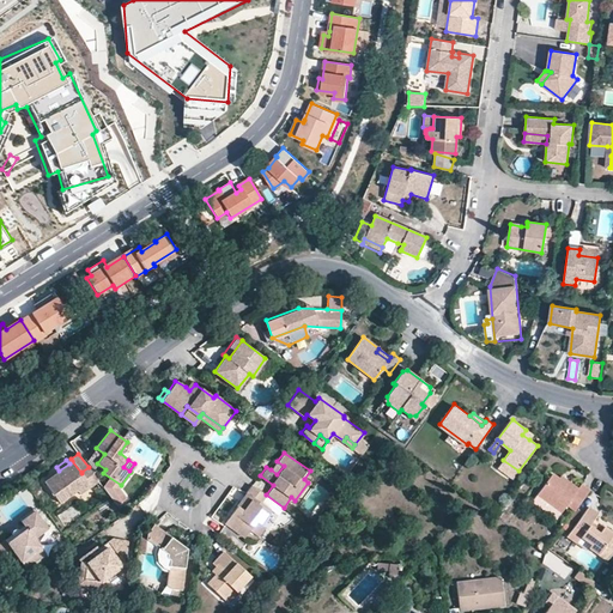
[(519,471),(503,460),(496,468),(511,480),(519,471)]
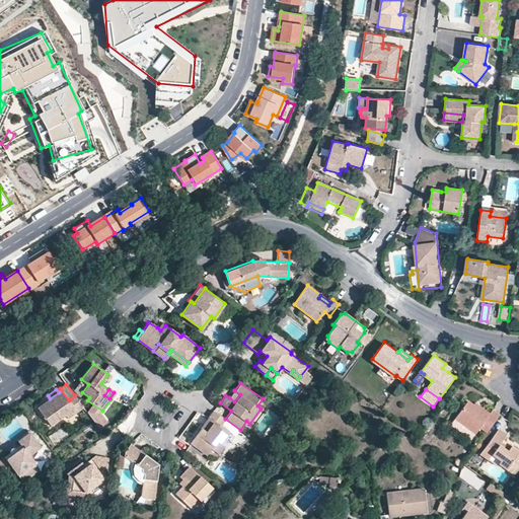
[(69,400),(61,390),(59,392),(50,398),(36,409),(51,427),(66,415),(75,408),(69,399),(69,400)]
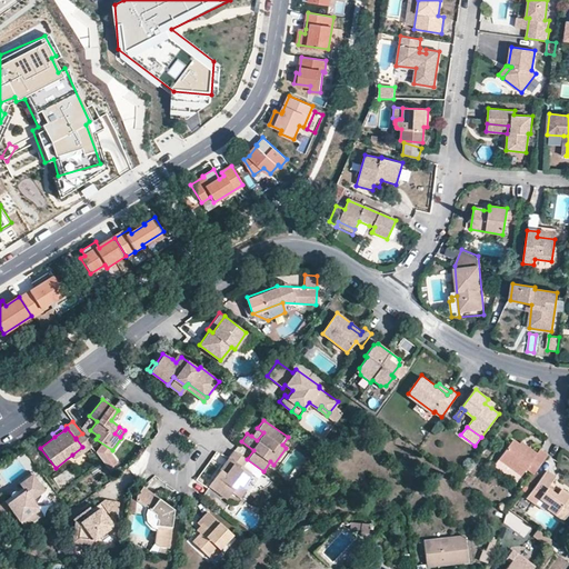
[(257,428),(251,436),(257,440),(263,432),(257,428)]
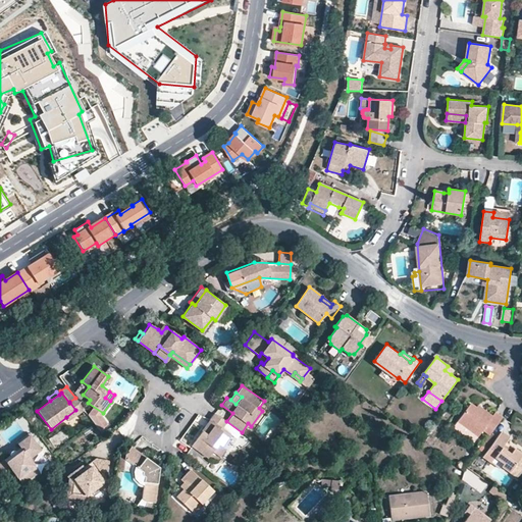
[(490,434),(503,417),(496,412),(494,415),(492,418),(477,407),(471,403),(458,420),(479,436),(484,429),(490,434)]
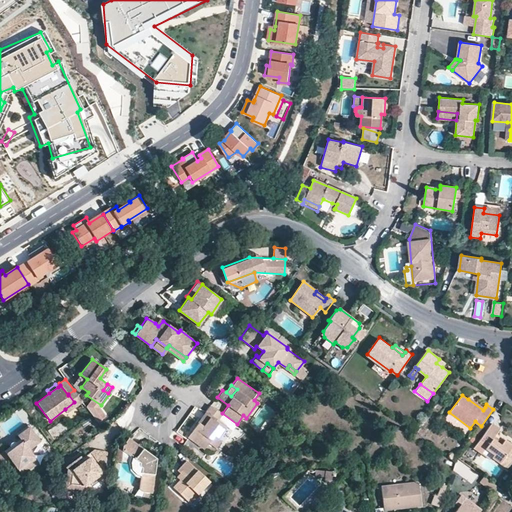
[(483,410),(485,407),(471,397),(468,399),(483,410)]
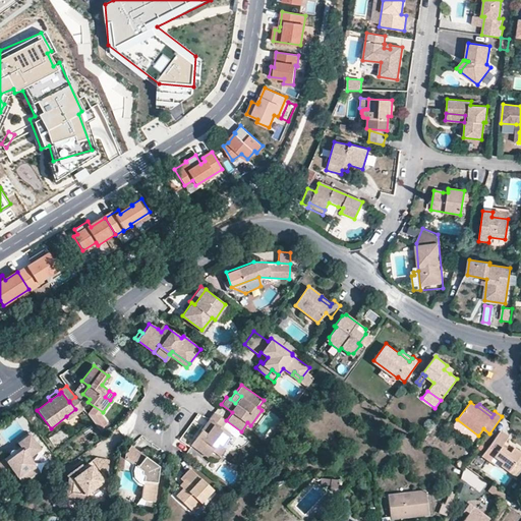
[(300,410),(305,413),(308,408),(304,405),(300,410)]
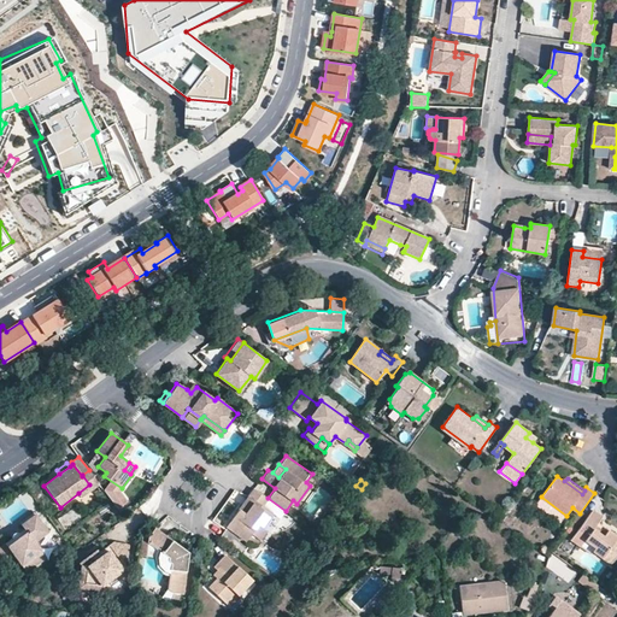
[(89,485),(78,493),(81,497),(92,488),(89,485)]
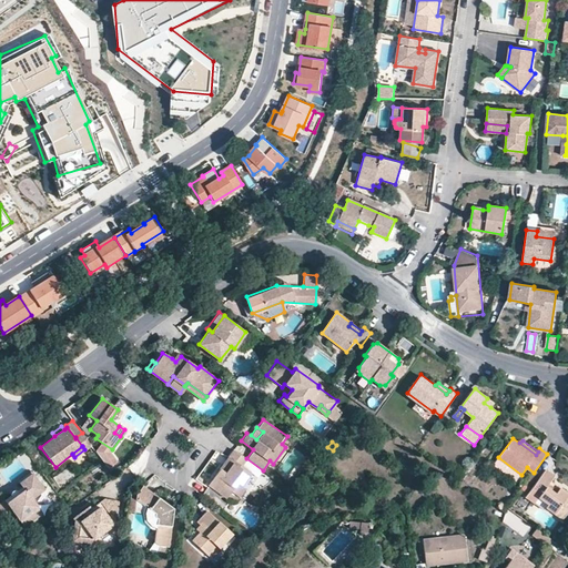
[(285,447),(273,464),(276,466),(287,448),(285,447)]
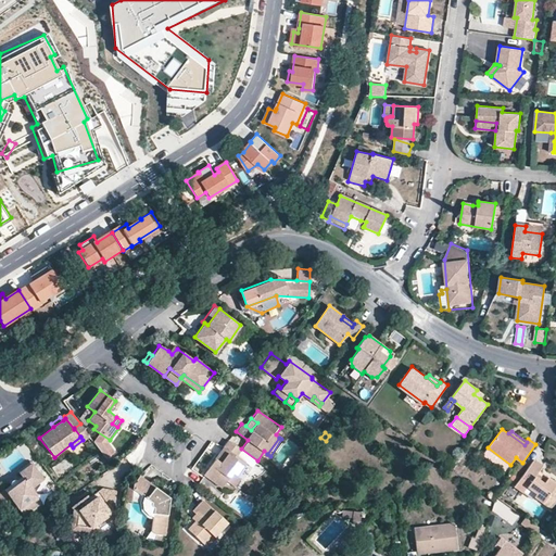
[(241,449),(228,439),(223,445),(229,450),(225,456),(218,452),(204,472),(222,485),(224,483),(229,476),(234,479),(243,465),(234,458),(241,449)]
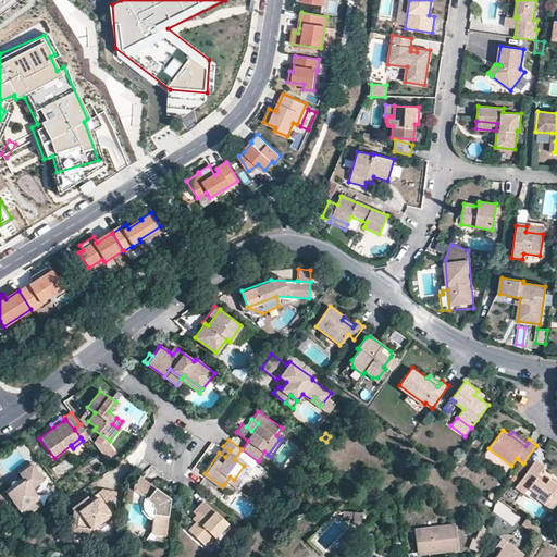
[(230,450),(223,446),(219,453),(225,457),(230,450)]
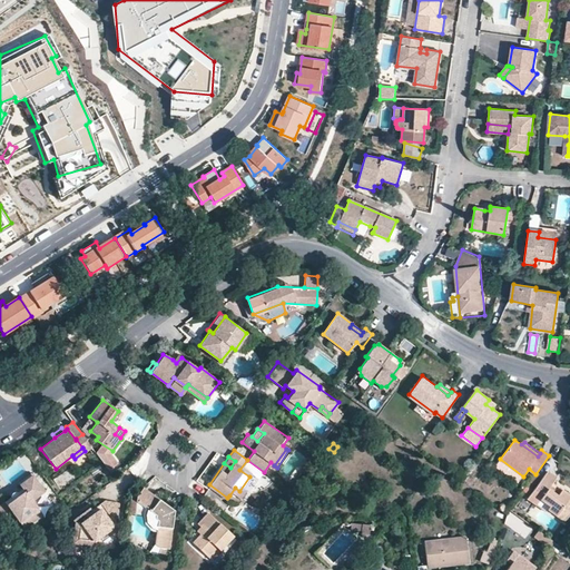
[(17,481),(18,483),(31,474),(29,471),(17,481)]
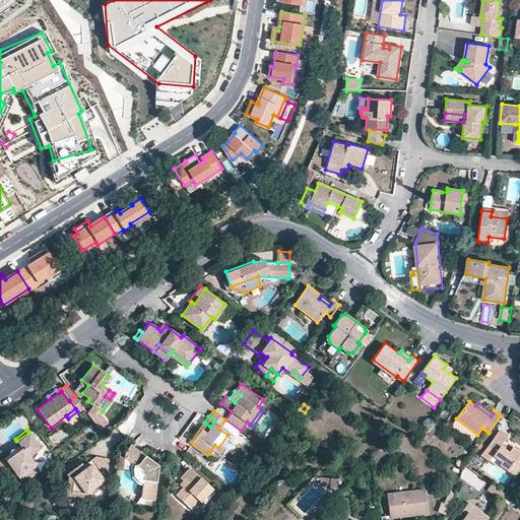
[(500,431),(481,455),(490,461),(494,456),(502,462),(500,465),(515,476),(519,469),(519,452),(513,447),(509,451),(502,446),(505,441),(508,436),(500,431)]
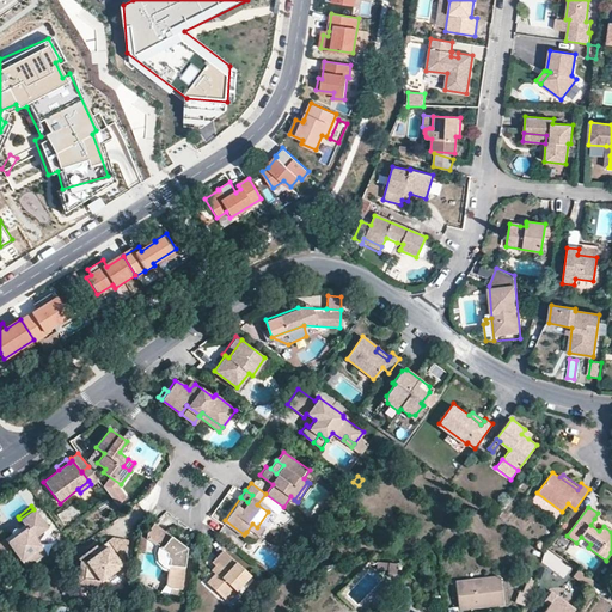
[(34,509),(19,519),(23,524),(26,528),(7,542),(5,538),(0,540),(0,546),(4,552),(10,561),(18,556),(25,565),(44,551),(34,537),(47,526),(34,509)]
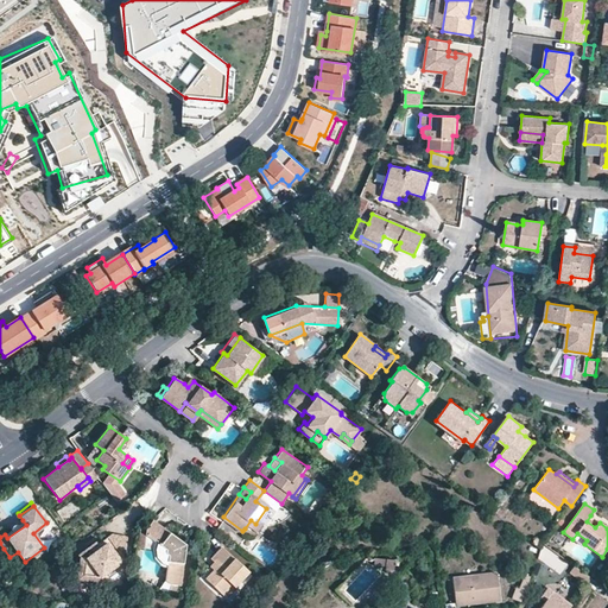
[(600,523),(590,515),(587,521),(595,527),(600,523)]
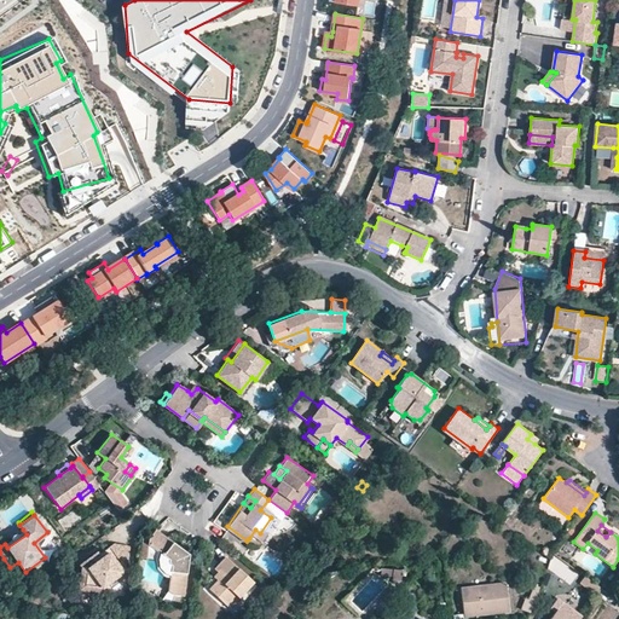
[(183,594),(186,553),(175,544),(154,528),(148,537),(146,543),(157,550),(156,557),(157,563),(161,571),(167,574),(166,588),(171,591),(183,594)]
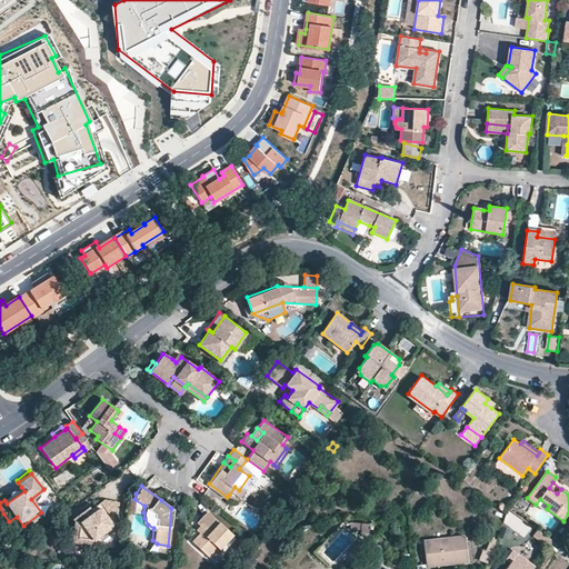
[(21,487),(5,500),(7,503),(25,491),(21,487)]
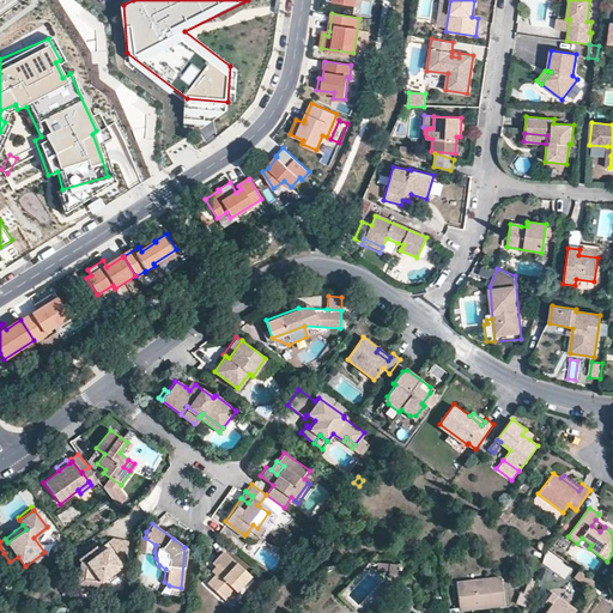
[(253,525),(247,533),(255,539),(261,530),(258,528),(253,525)]
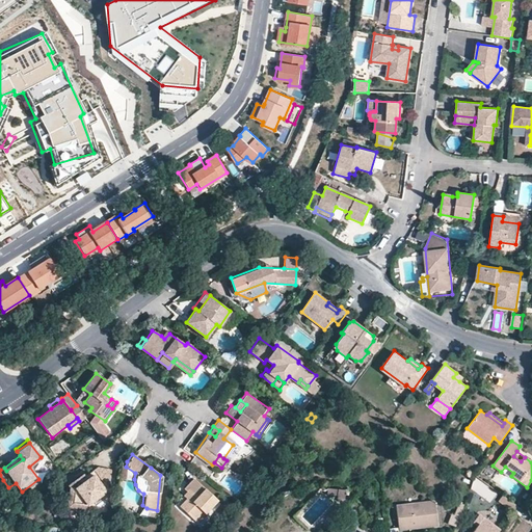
[(154,463),(151,468),(160,475),(161,469),(154,463)]
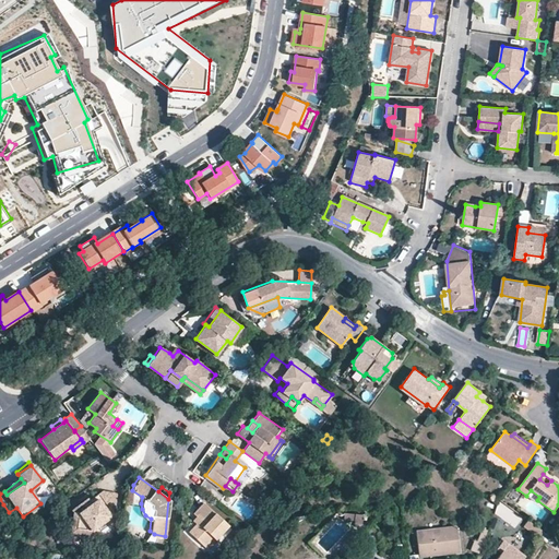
[(535,502),(537,500),(539,497),(531,490),(526,496),(535,502)]
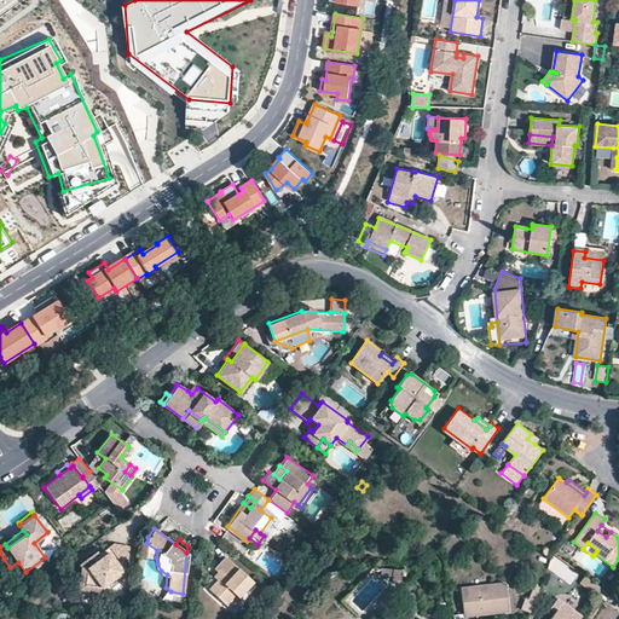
[(81,567),(99,554),(97,550),(79,563),(81,567)]
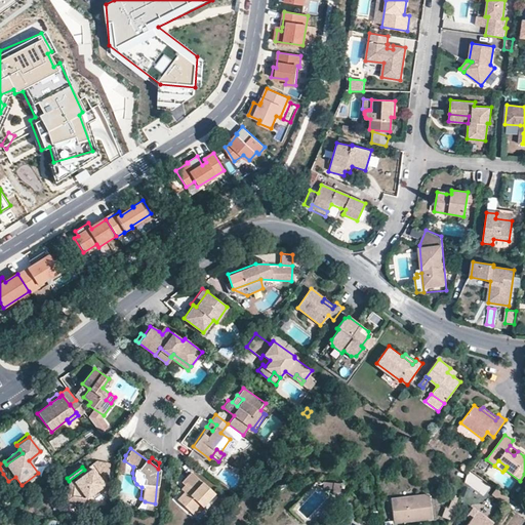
[(69,481),(66,500),(85,503),(86,498),(103,486),(91,470),(75,482),(69,481)]
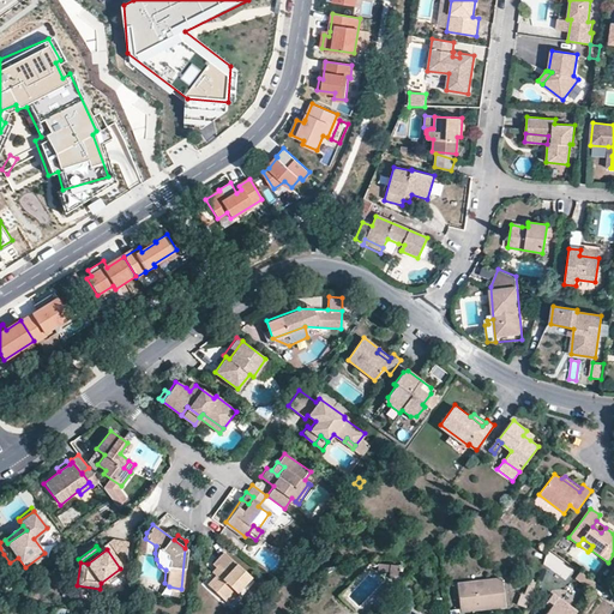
[(211,564),(215,567),(220,571),(206,584),(223,599),(233,588),(235,591),(250,576),(223,551),(211,564)]
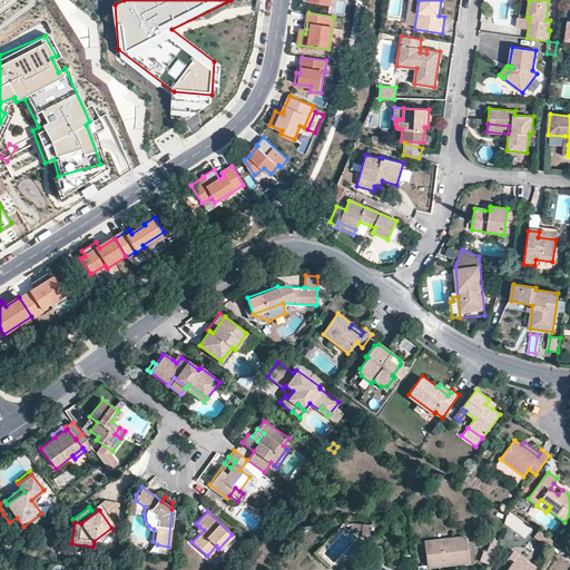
[(372,527),(363,526),(362,531),(361,537),(370,538),(372,527)]
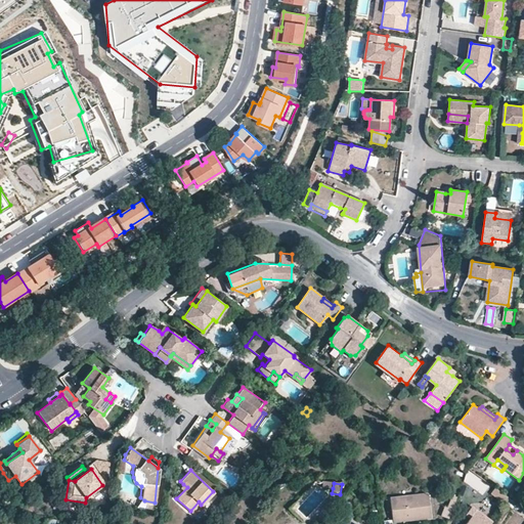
[(173,495),(176,498),(187,487),(183,484),(173,495)]
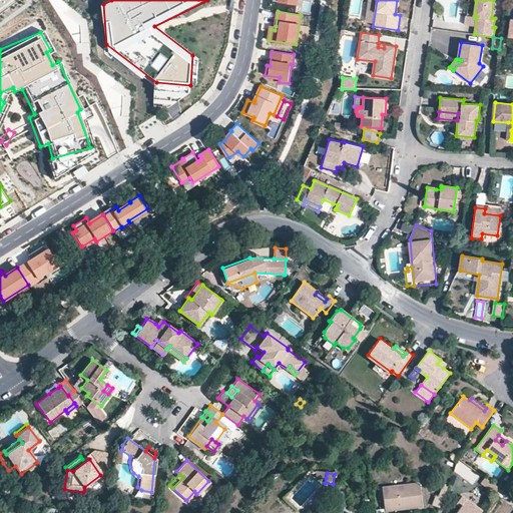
[(208,481),(196,494),(200,497),(212,484),(208,481)]
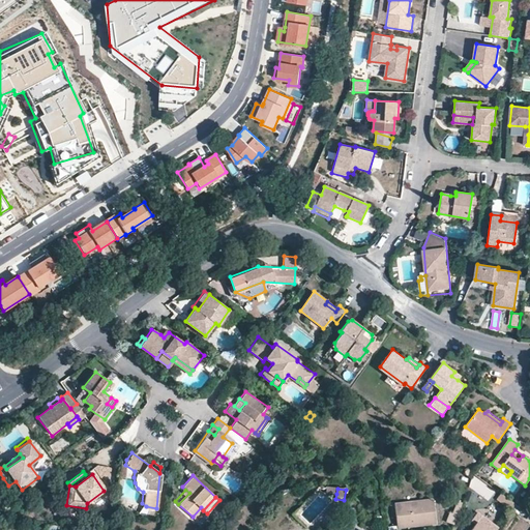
[(433,500),(393,504),(396,527),(405,526),(405,524),(419,523),(420,524),(436,523),(433,500)]
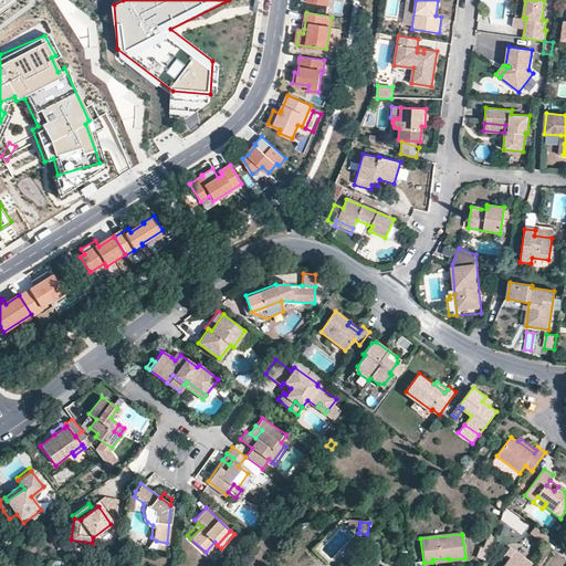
[(206,552),(209,555),(217,545),(215,542),(206,552)]
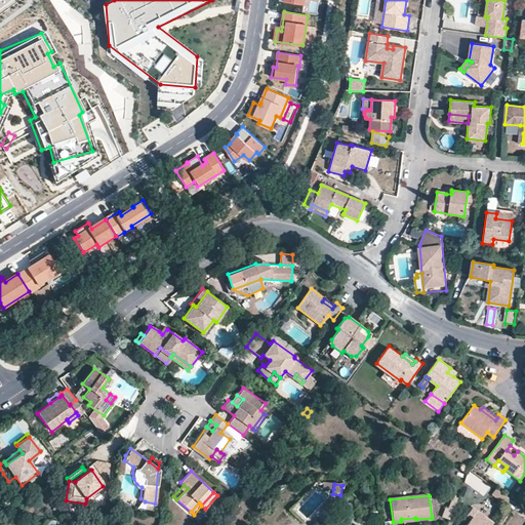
[(453,508),(449,507),(446,506),(442,515),(449,518),(453,508)]
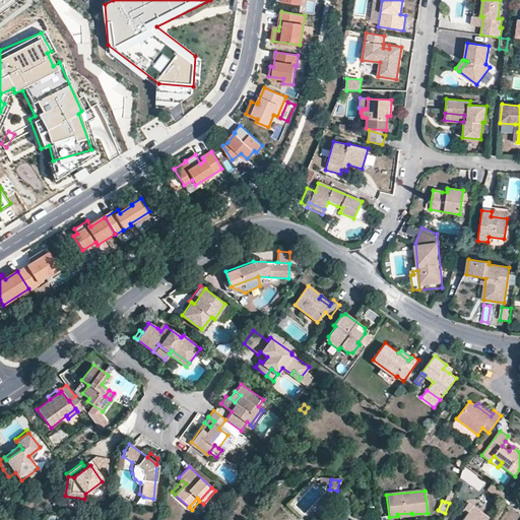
[(478,519),(485,519),(489,517),(468,503),(463,509),(467,512),(478,519)]
